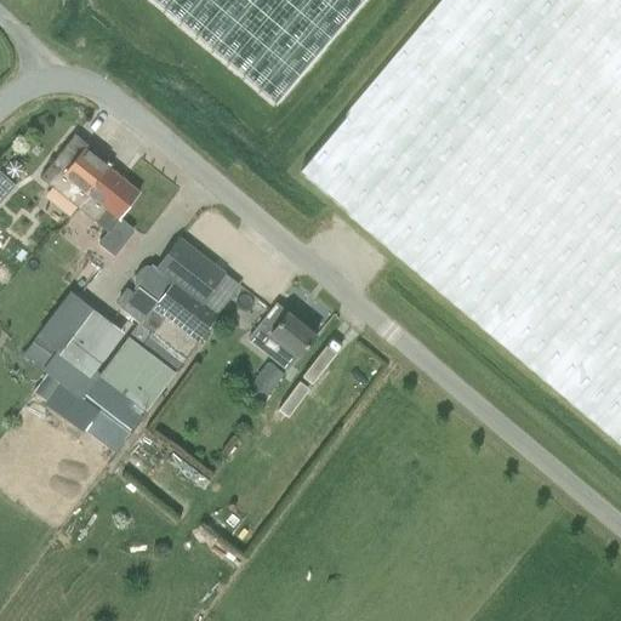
[(163,0),(284,97),(362,0),(163,0)]
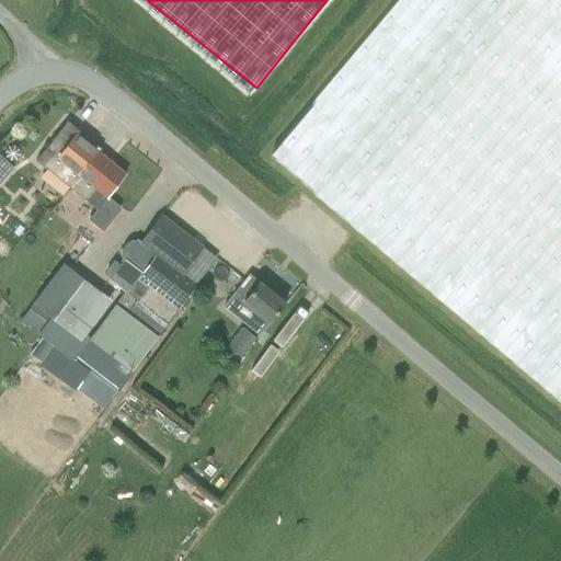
[(560,0),(400,0),(271,155),(560,399),(560,0)]
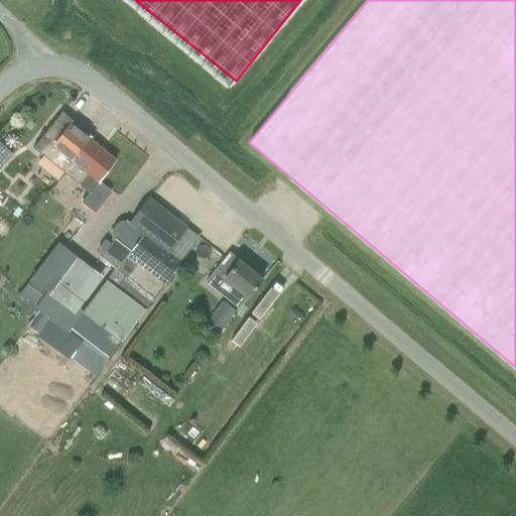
[(63,172),(89,140),(91,138),(59,114),(32,148),(63,172)]
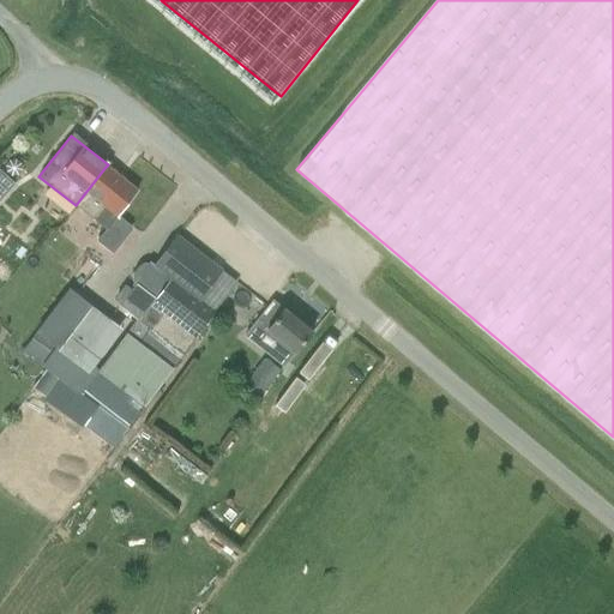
[(0,166),(0,200),(18,180),(0,166)]
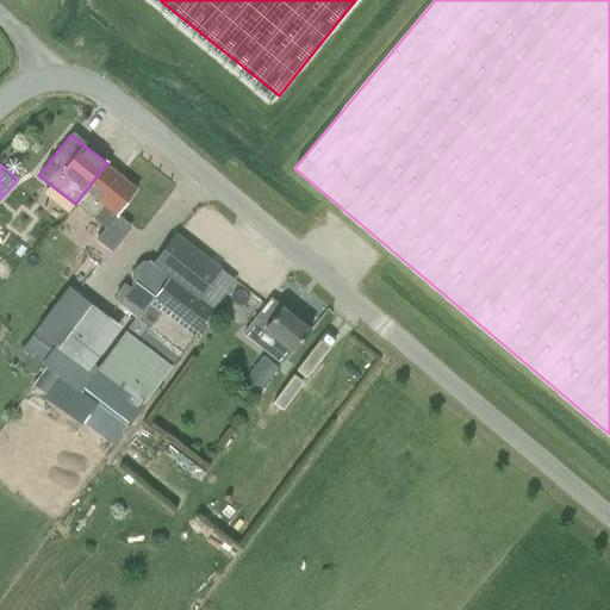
[(135,190),(105,166),(75,204),(92,217),(101,204),(114,215),(135,190)]
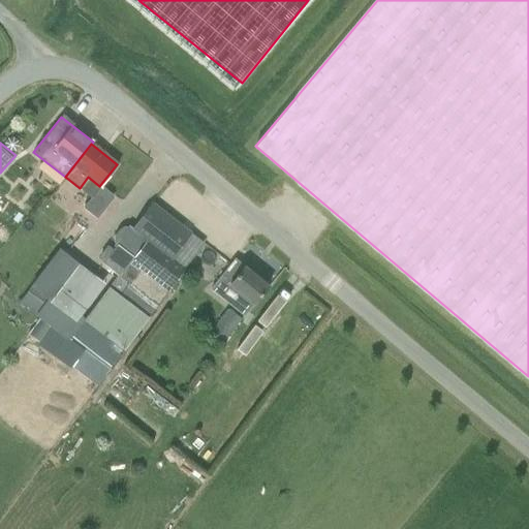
[(100,185),(99,186),(91,197),(83,208),(96,219),(113,197),(112,194),(100,185)]
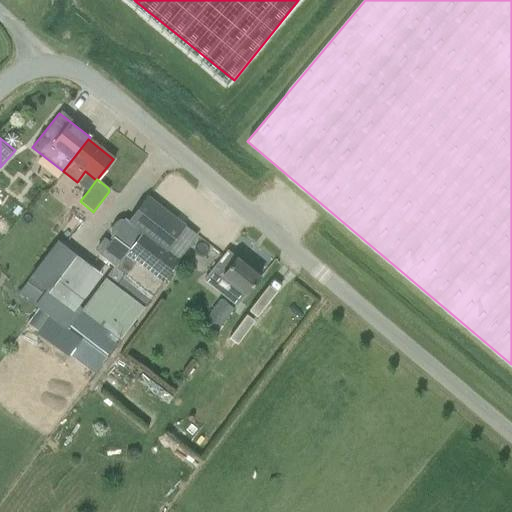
[(142,234),(129,250),(165,277),(176,262),(164,251),(184,226),(146,196),(126,221),(126,222),(142,234)]
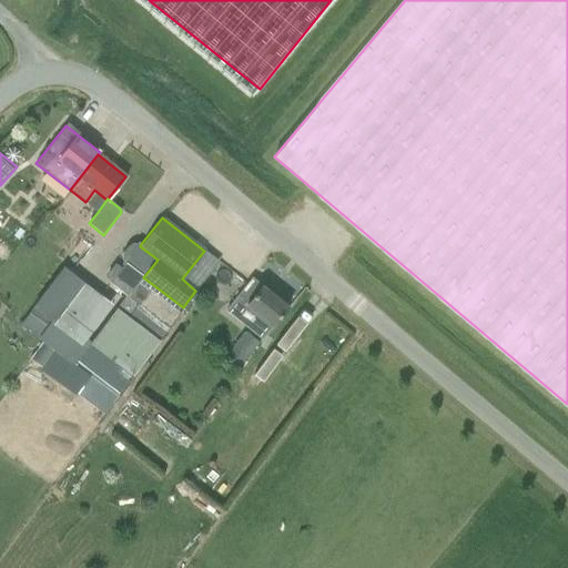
[(183,307),(143,277),(125,263),(115,276),(105,269),(99,277),(108,285),(110,282),(128,296),(91,343),(133,376),(183,307)]
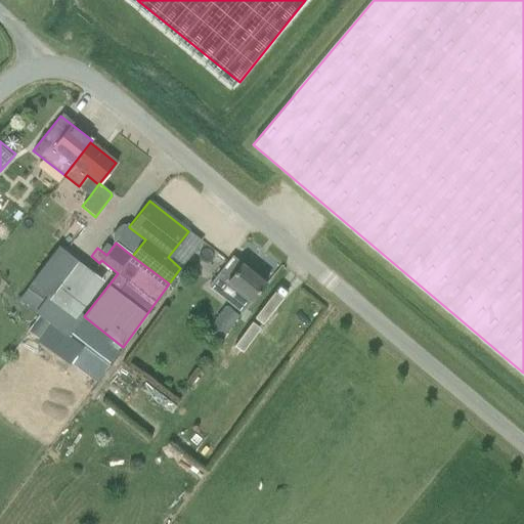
[(28,289),(47,304),(50,300),(51,298),(50,297),(78,261),(79,260),(58,245),(31,281),(32,282),(28,289)]
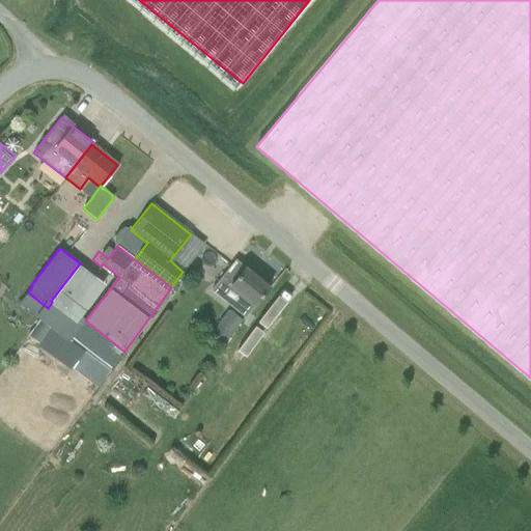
[(211,291),(246,317),(270,285),(234,259),(228,269),(211,291)]
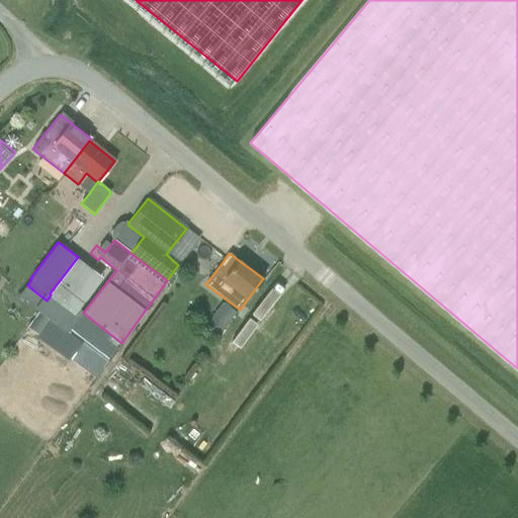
[(219,335),(237,313),(224,303),(206,325),(219,335)]
